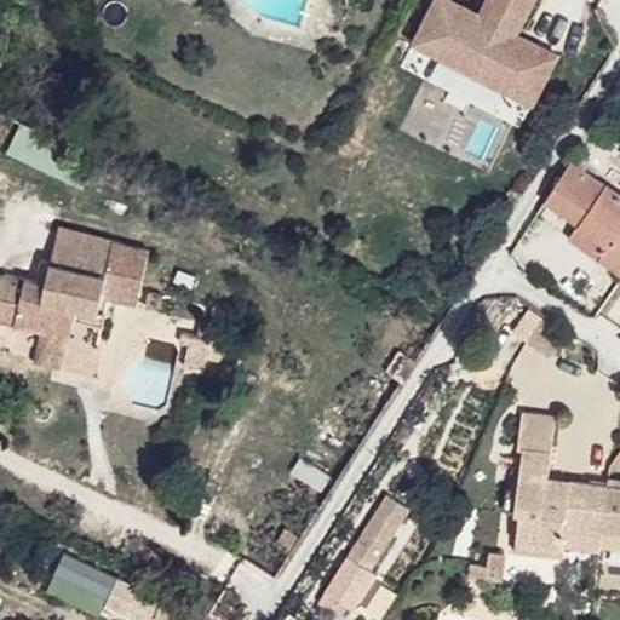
[(534,0),(489,0),(489,1),(487,0),(480,0),(475,12),(453,0),(437,0),(407,64),(524,127),(561,59),(524,39),(533,22),(526,18),(534,0)]
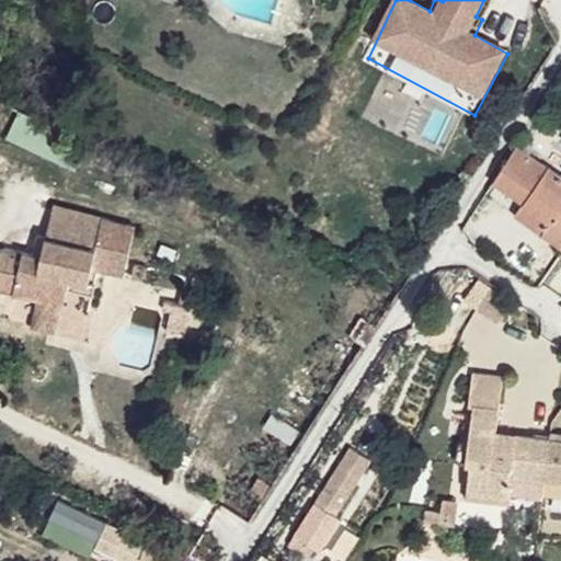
[(58,162),(71,136),(20,110),(7,136),(58,162)]
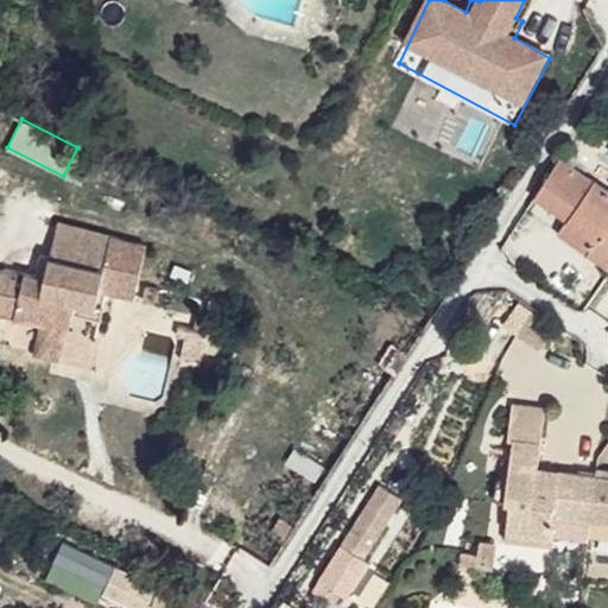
[(607,191),(558,158),(532,201),(564,220),(596,240),(587,254),(607,268),(607,191)]
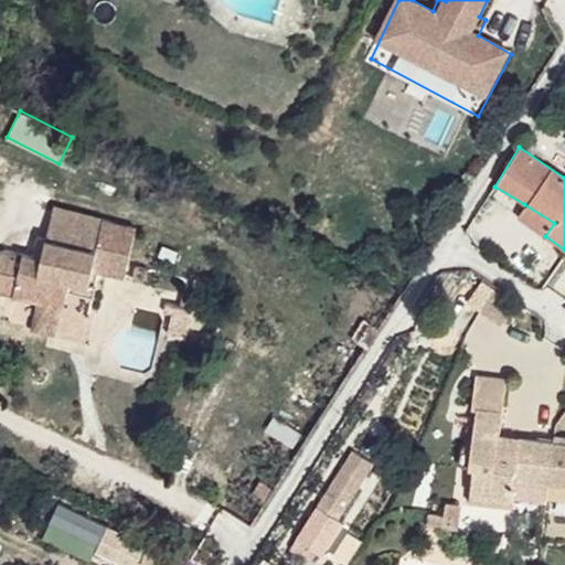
[(554,223),(524,204),(515,217),(545,236),(554,223)]
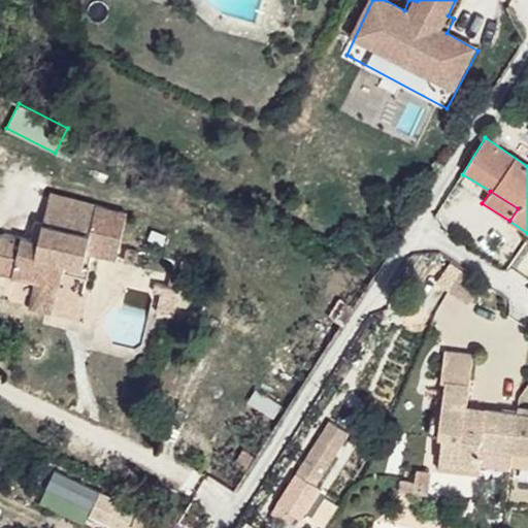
[(96,206),(50,194),(41,225),(89,237),(96,206)]
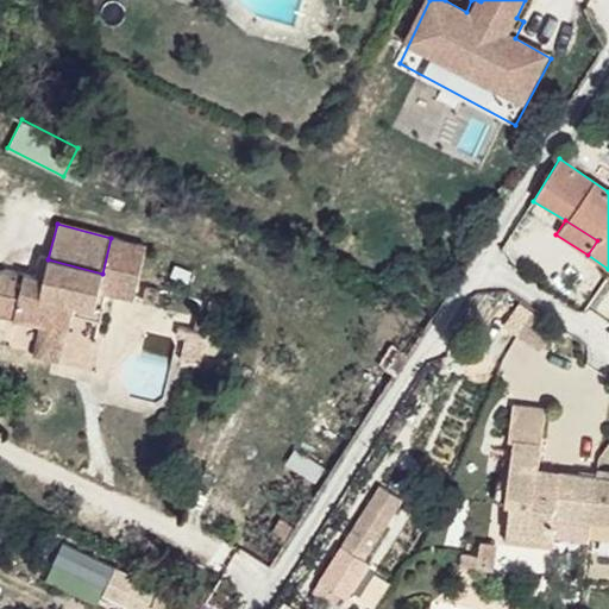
[(102,274),(48,259),(45,278),(7,270),(0,274),(0,316),(41,326),(67,332),(69,332),(73,314),(75,303),(96,308),(100,293),(136,300),(149,245),(111,238),(102,274)]
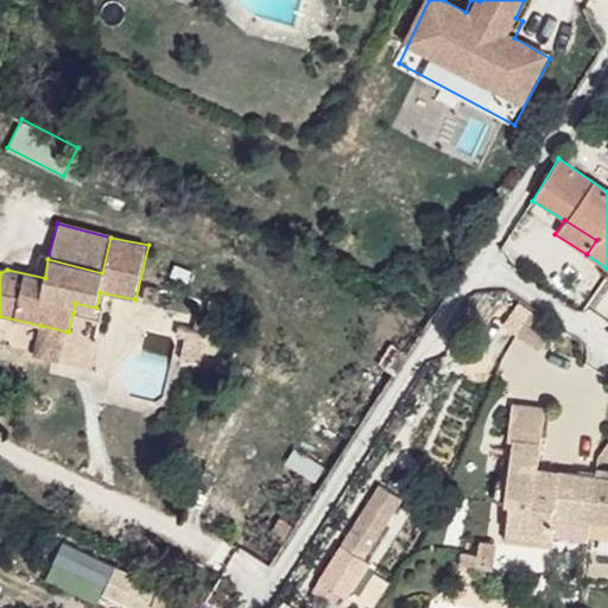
[(162,290),(146,286),(144,302),(158,305),(162,290)]
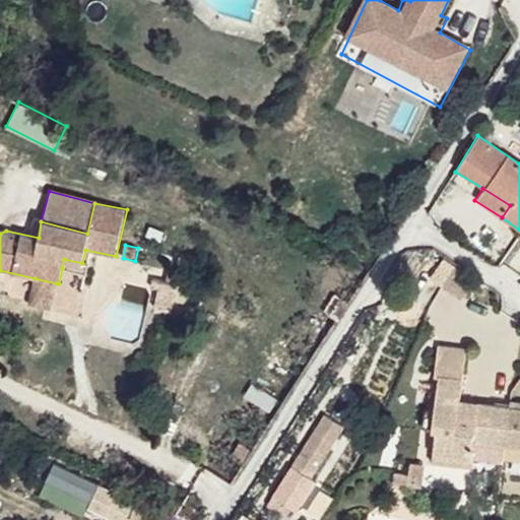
[(88,265),(64,259),(62,268),(86,274),(88,265)]
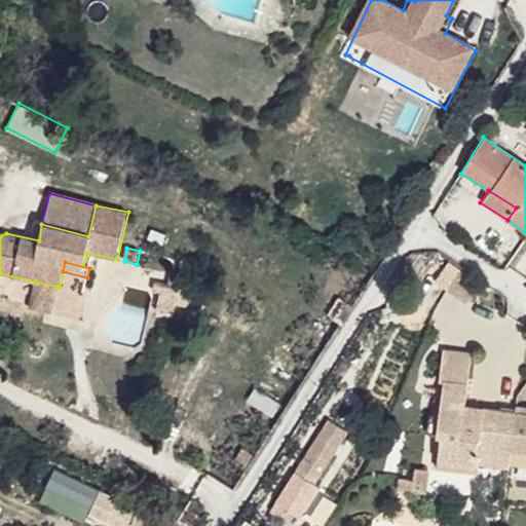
[(182,287),(156,279),(153,291),(162,293),(157,312),(176,316),(182,287)]
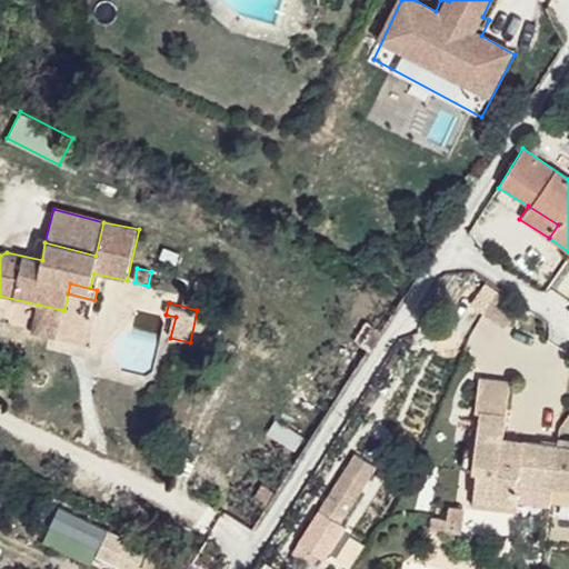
[(62,310),(38,305),(30,332),(55,338),(62,310)]
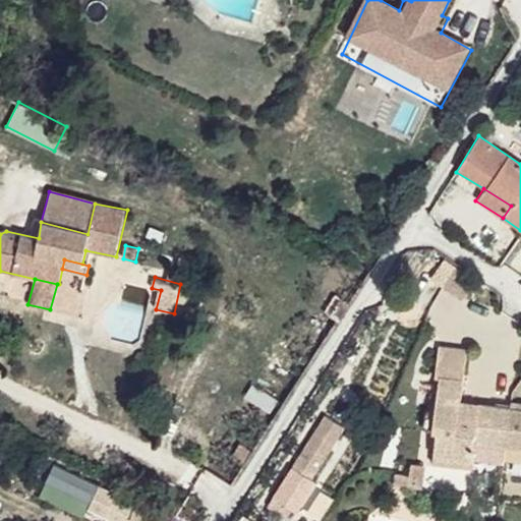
[(335,294),(324,312),(338,322),(349,303),(335,294)]
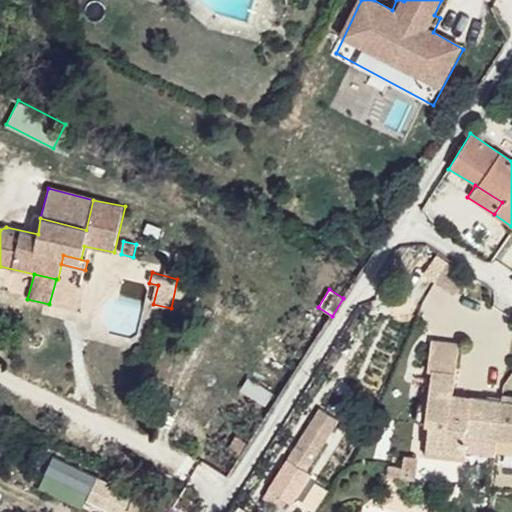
[(459,342),(431,339),(427,370),(432,371),(455,373),(459,342)]
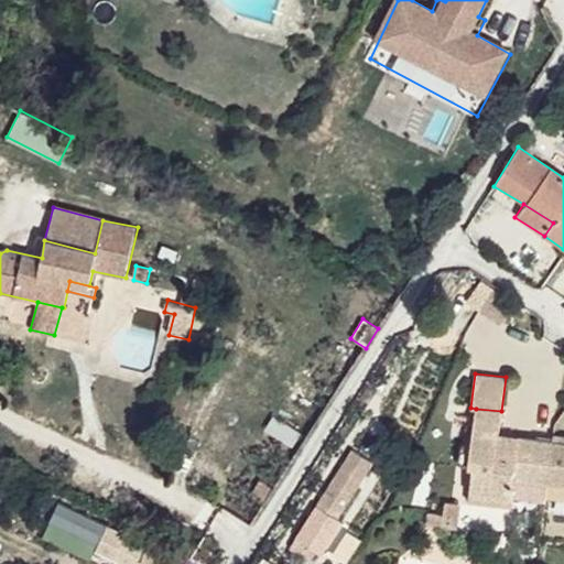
[(499,436),(501,411),(476,409),(470,445),(467,466),(473,466),(468,492),(511,498),(513,479),(548,484),(563,485),(563,442),(553,442),(517,436),(517,444),(505,444),(505,435),(499,436)]
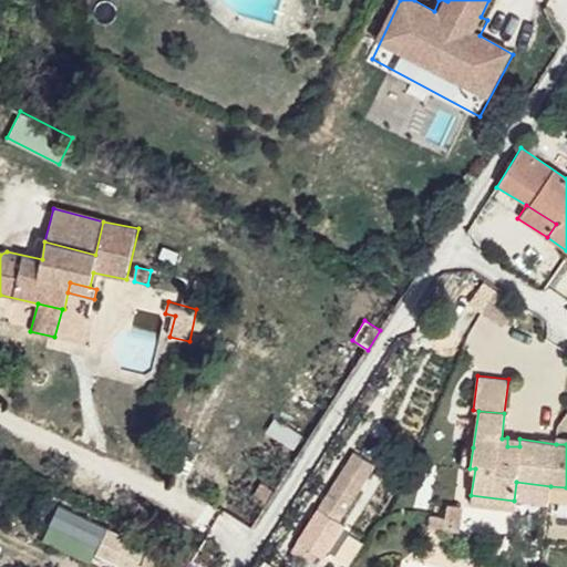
[(519,439),(507,437),(507,446),(519,446),(519,439)]
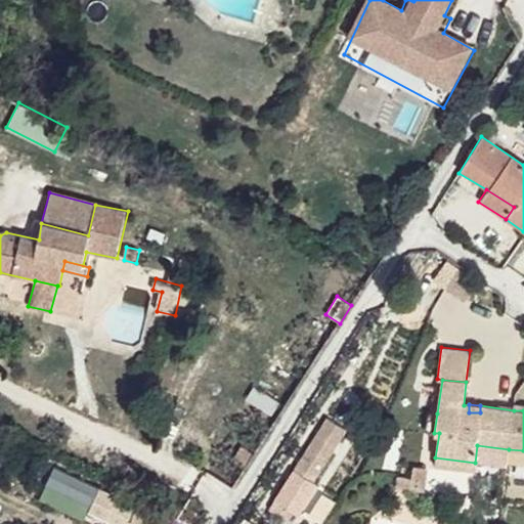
[(426,431),(434,433),(437,413),(430,411),(426,431)]
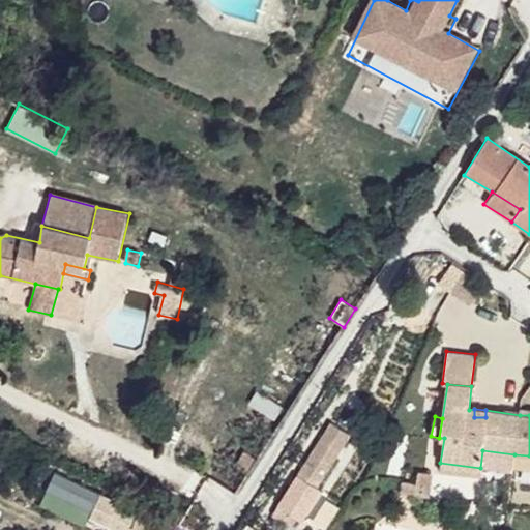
[(324,484),(350,431),(327,420),(302,474),(324,484)]
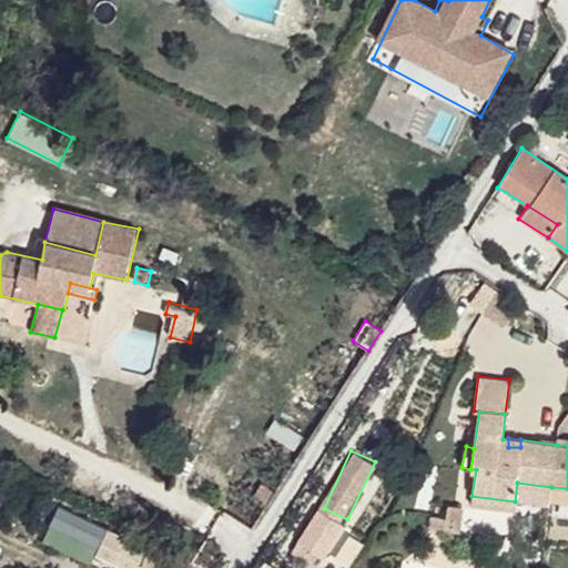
[(567,488),(551,487),(550,500),(567,501),(567,488)]
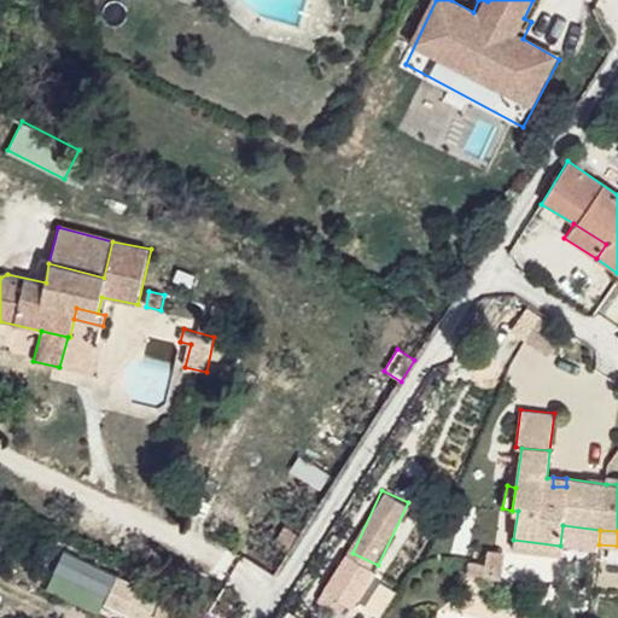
[(560,546),(513,540),(513,551),(560,555),(560,546)]
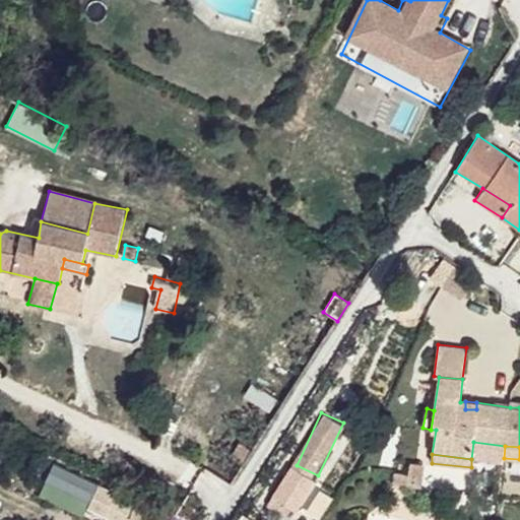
[(53,461),(44,482),(89,502),(99,480),(53,461)]
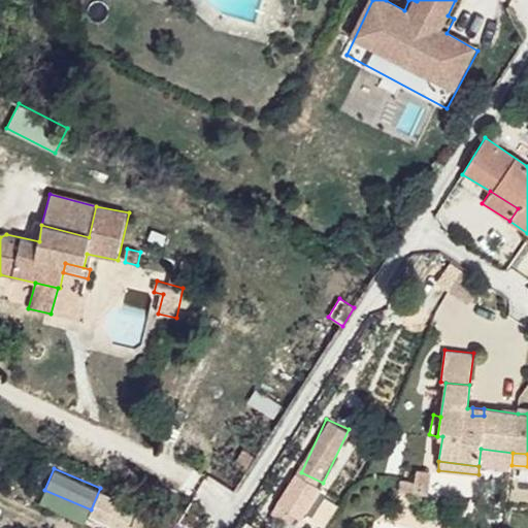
[(430,470),(416,469),(411,494),(427,495),(430,470)]
